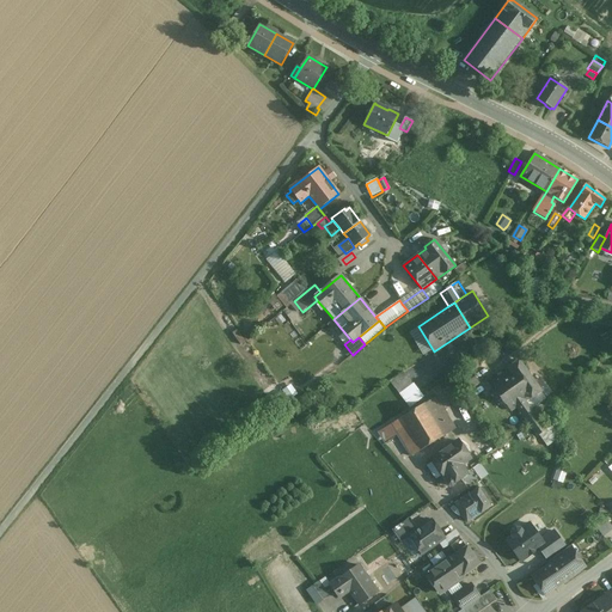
[(520,360),(510,367),(510,368),(491,381),(510,410),(516,407),(526,401),(531,397),(531,398),(542,391),(520,360)]
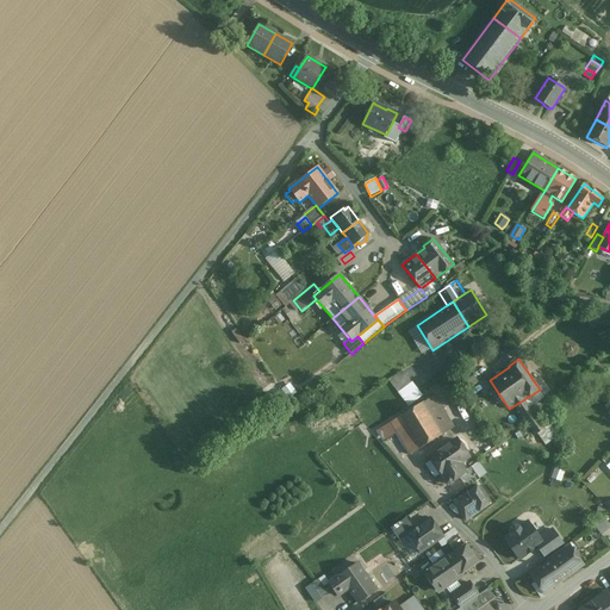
[(402,371),(388,380),(394,387),(408,377),(402,371)]
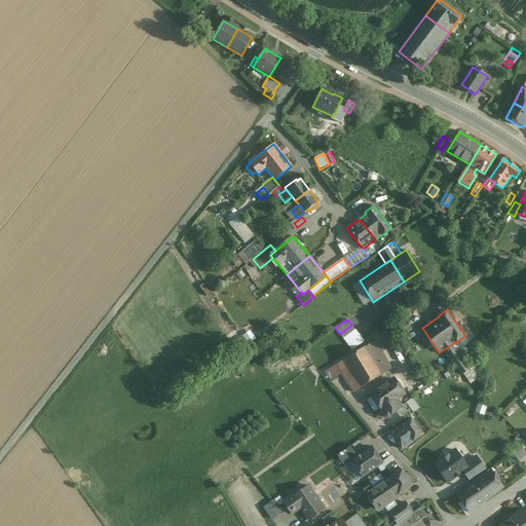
[(351,325),(340,334),(352,350),(364,342),(351,325)]
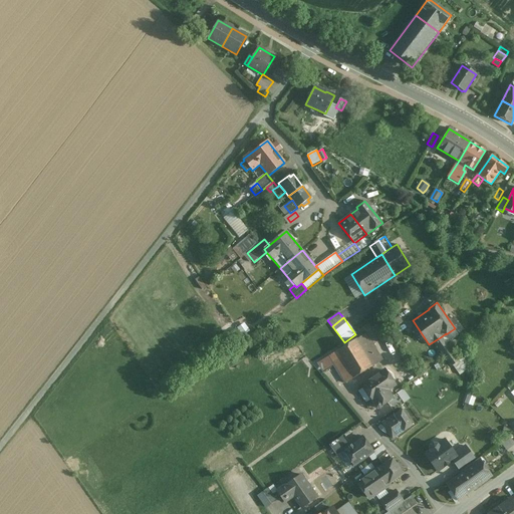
[(382,360),(365,333),(356,339),(372,365),(382,360)]
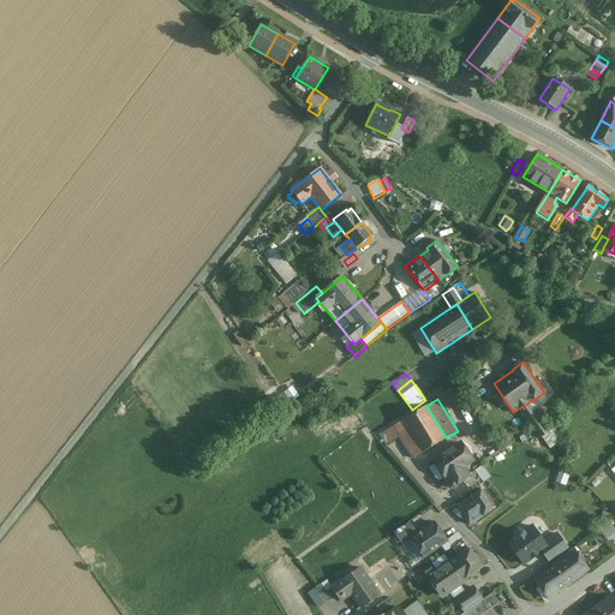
[(544,425),(529,402),(519,408),(535,433),(544,425)]
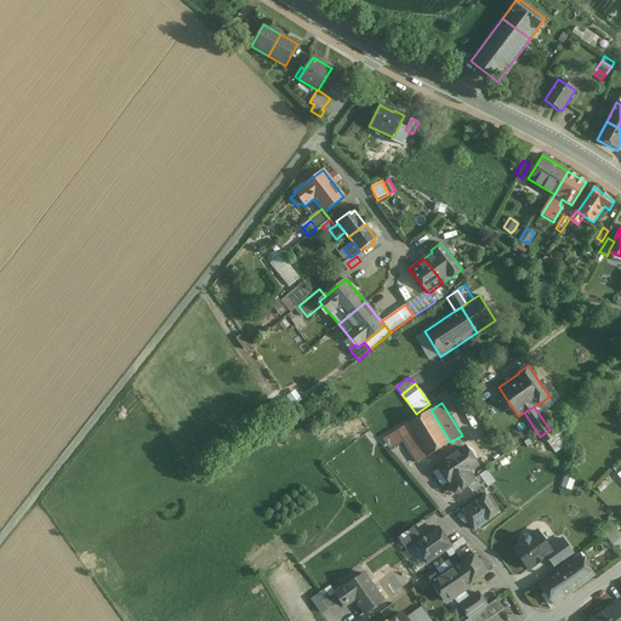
[(431,410),(406,425),(426,457),(450,442),(431,410)]
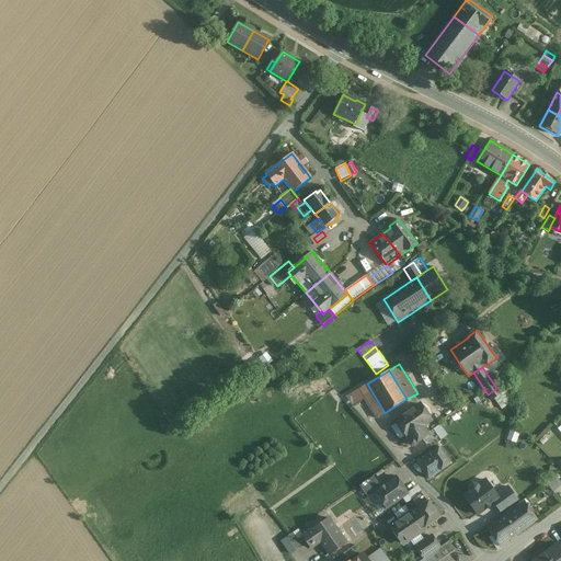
[(385,413),(367,384),(359,388),(378,418),(385,413)]
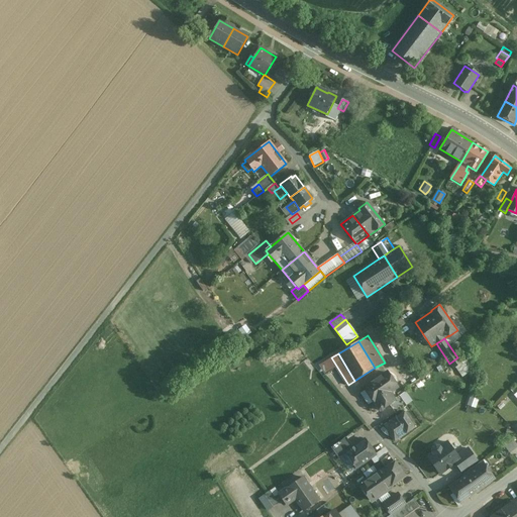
[(457,357),(449,364),(453,369),(461,364),(457,357)]
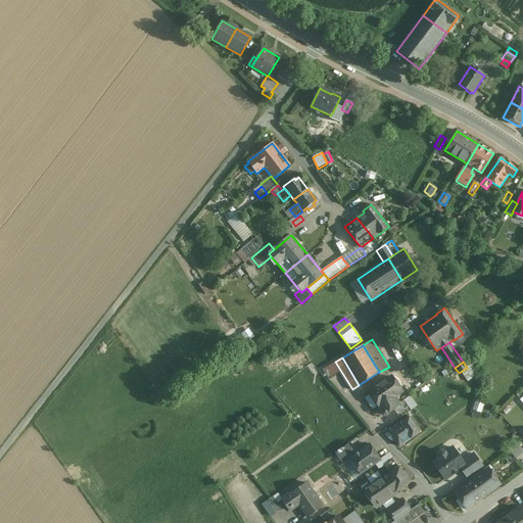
[(389,415),(389,413),(394,410),(395,411),(406,403),(403,400),(400,402),(396,397),(403,392),(391,374),(367,391),(381,411),(381,413),(383,416),(386,417),(389,415)]
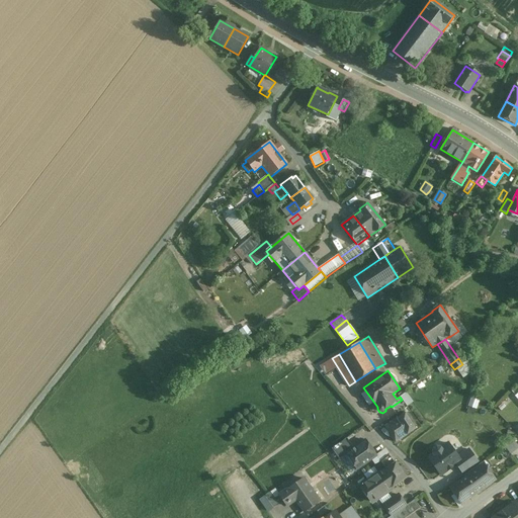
[(406,406),(413,402),(407,392),(401,396),(406,406)]
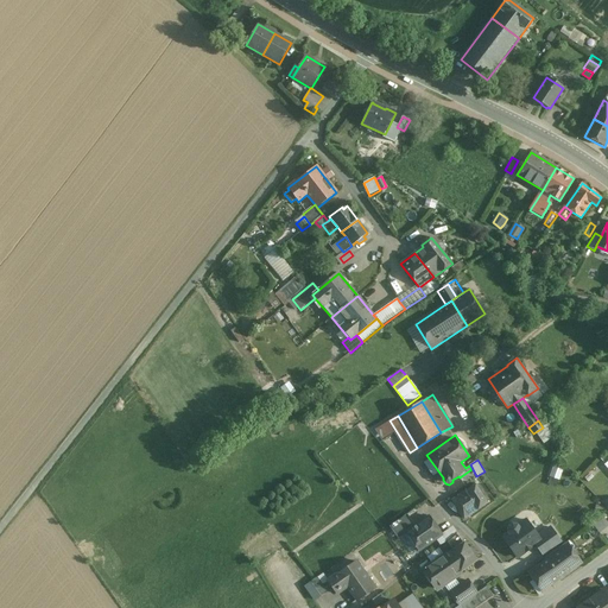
[(477,477),(472,469),(460,477),(466,486),(477,477)]
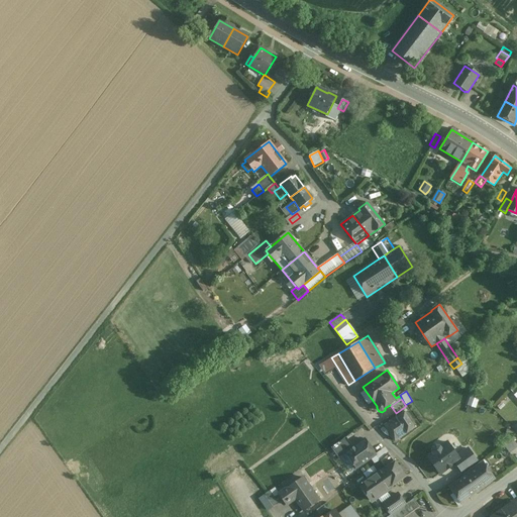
[(405,412),(386,424),(385,425),(395,440),(414,428),(405,412)]
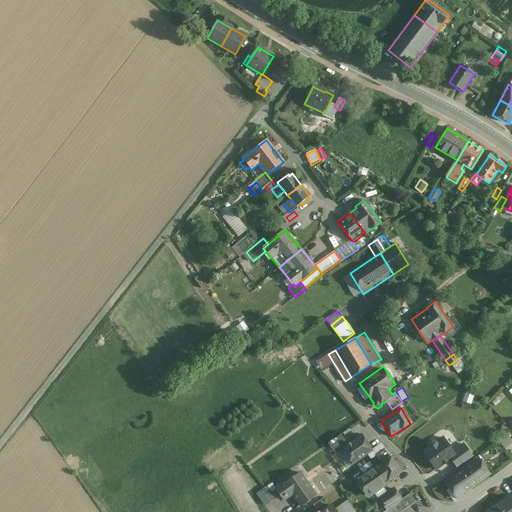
[(343,433),(328,443),(335,454),(337,453),(343,449),(342,448),(350,443),(343,433)]
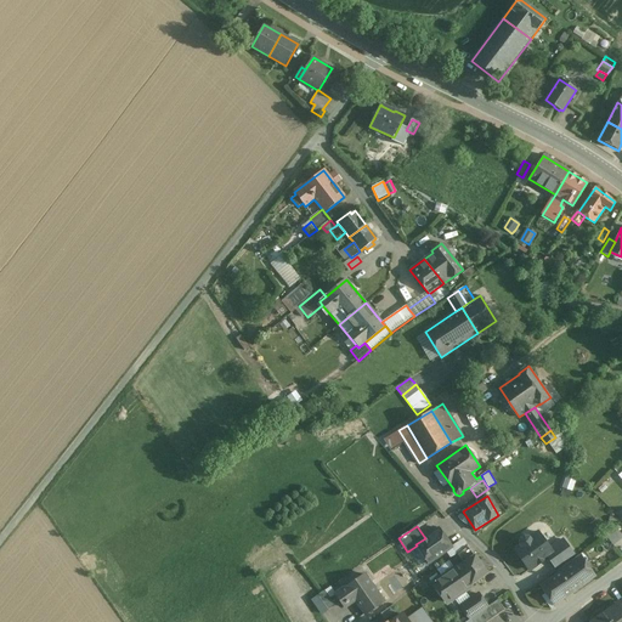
[(621,535),(616,527),(605,536),(614,546),(621,538),(621,535)]
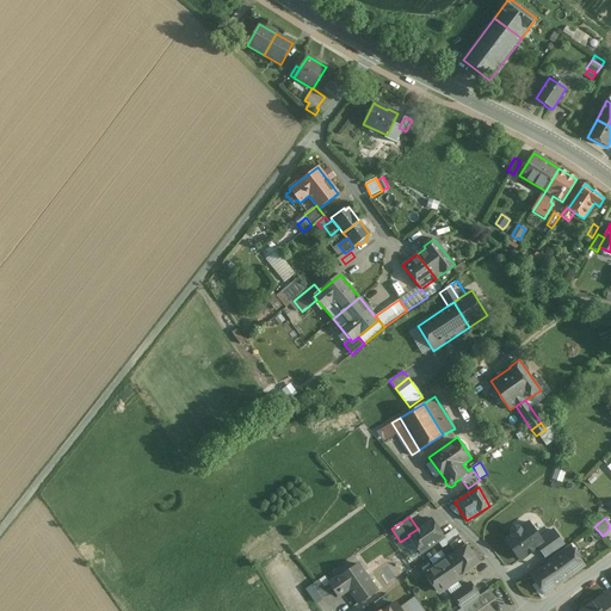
[(418,529),(408,535),(409,536),(402,541),(414,559),(421,554),(444,537),(431,519),(418,529)]
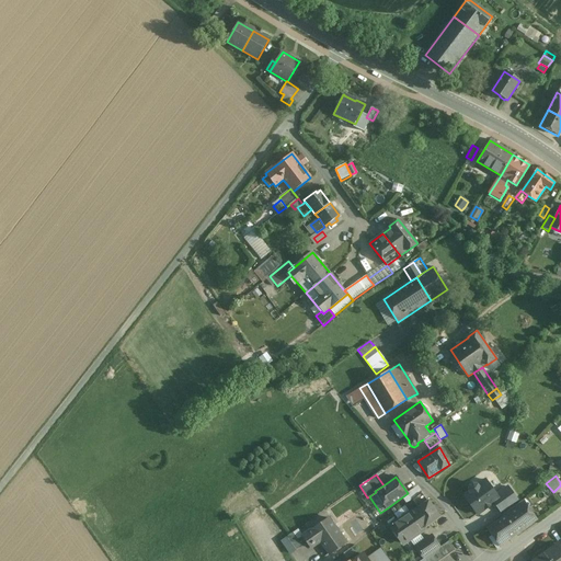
[(468,491),(462,495),(478,516),(494,504),(502,515),(519,502),(508,485),(496,494),(485,478),(478,483),(472,483),(468,487),(468,491)]
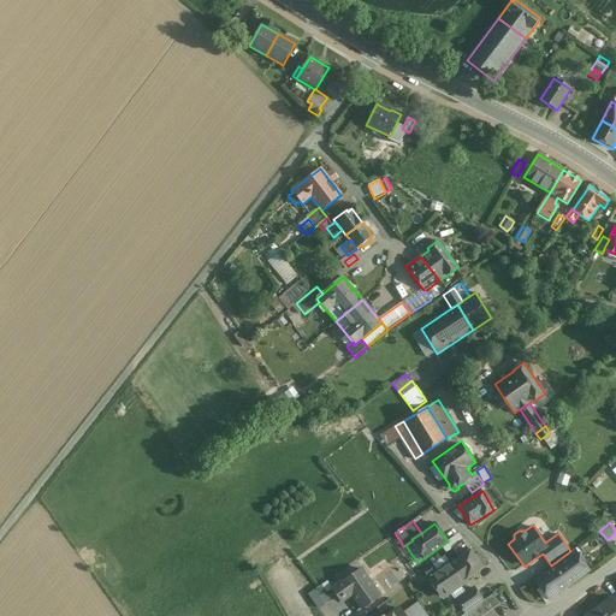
[(463,540),(451,549),(458,558),(471,550),(463,540)]
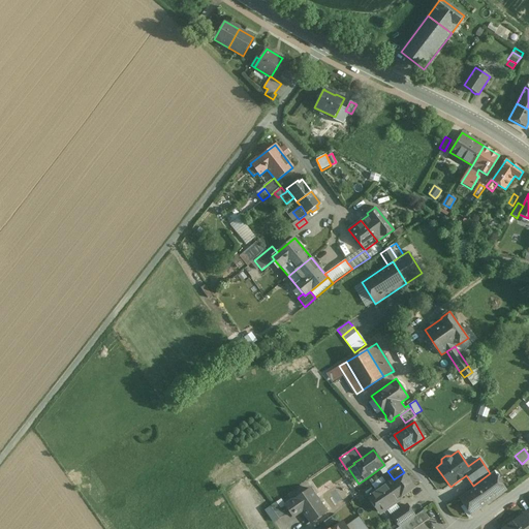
[(376,492),(371,495),(370,494),(369,495),(370,496),(369,496),(380,512),(401,498),(415,488),(404,472),(376,492)]
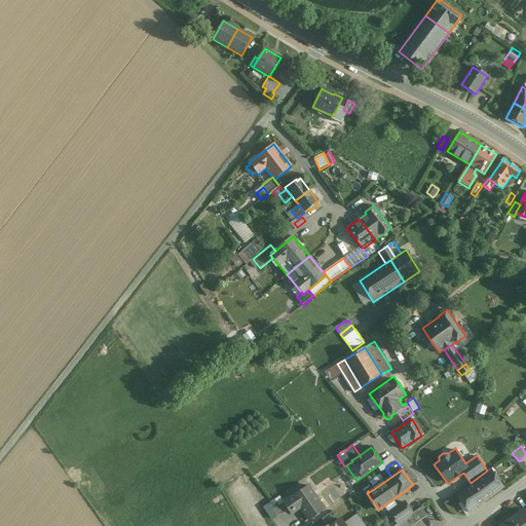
[(491,471),(473,484),(475,485),(457,497),(467,513),(503,487),(491,471)]
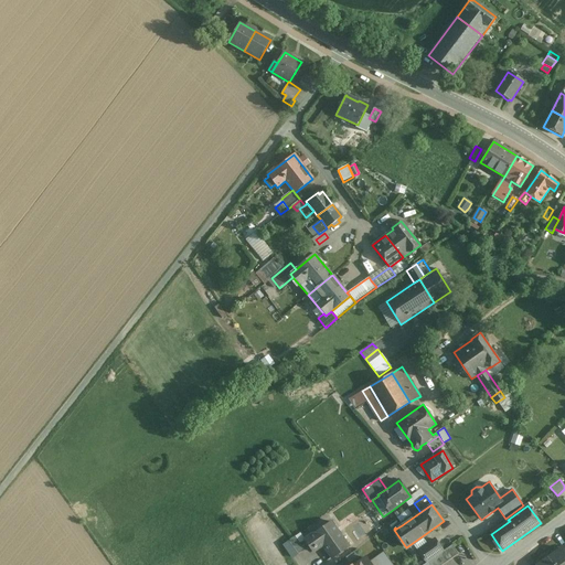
[(404,512),(396,518),(402,525),(409,520),(404,512)]
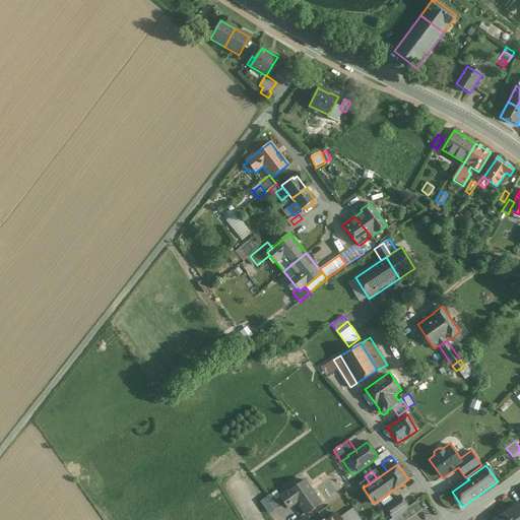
[(321,504),(304,479),(279,497),(287,508),(297,502),(306,514),(321,504)]
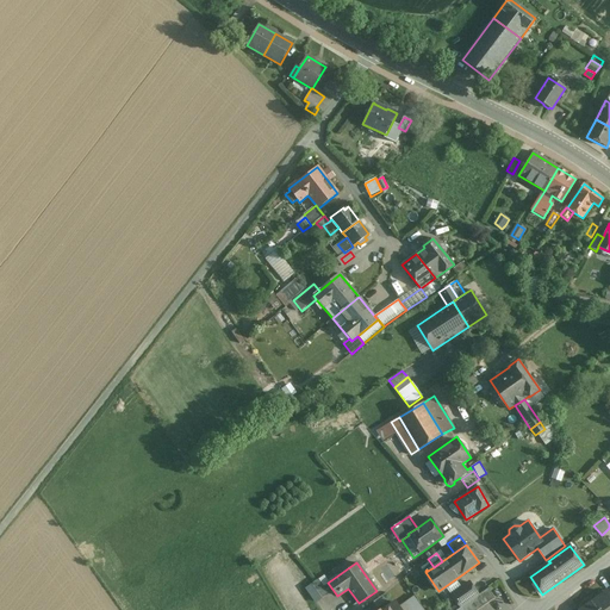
[(329,592),(319,579),(312,584),(322,597),(329,592)]
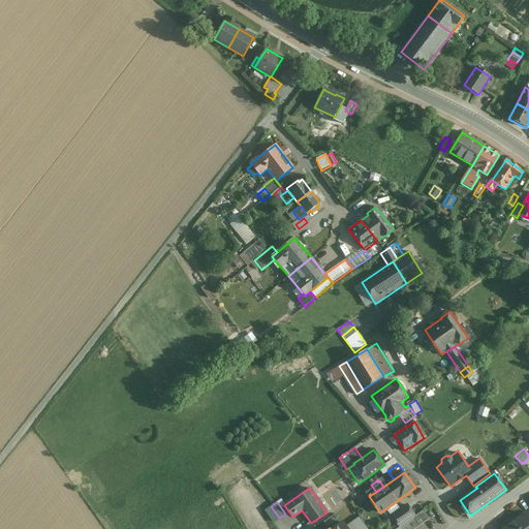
[(407,505),(392,516),(400,527),(414,517),(407,505)]
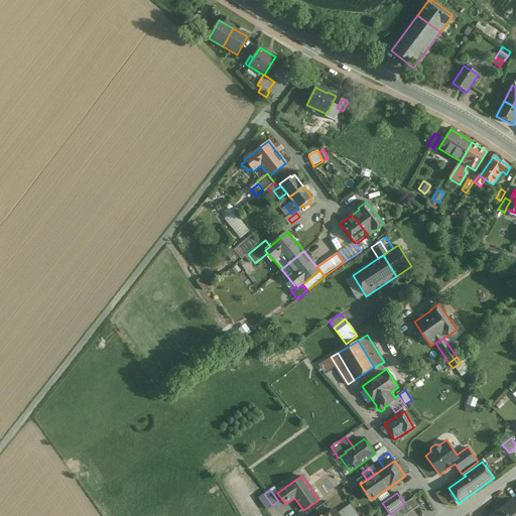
[(404,504),(390,514),(391,515),(403,515),(418,506),(412,498),(404,504)]
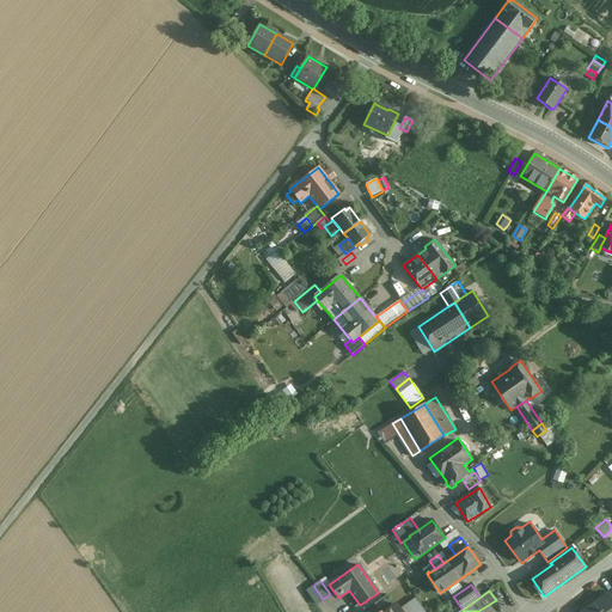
[(611,611),(611,599),(609,594),(595,604),(600,611),(611,611)]
